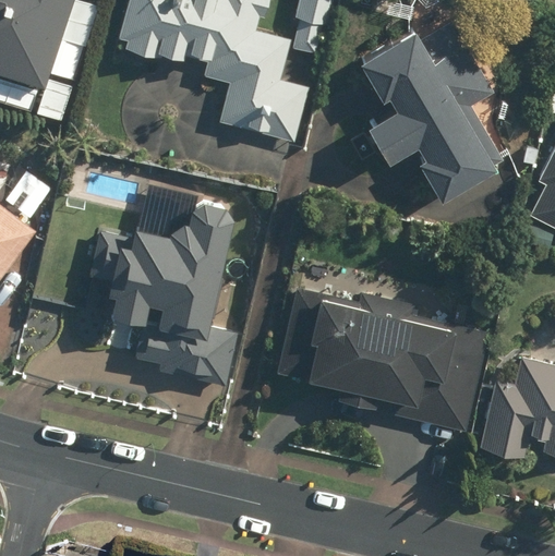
[(0,0),(0,106),(61,127),(72,89),(43,80),(55,39),(85,49),(98,8),(73,0),(0,0)]
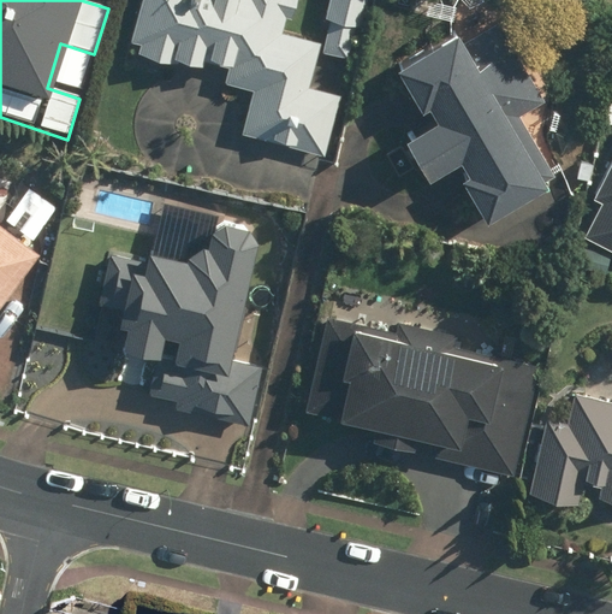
[(284,36),(287,22),(290,23),(295,0),(138,0),(126,52),(205,70),(206,64),(227,69),(224,86),(253,93),(242,136),(325,155),(339,94),(310,88),(321,45),(284,36)]
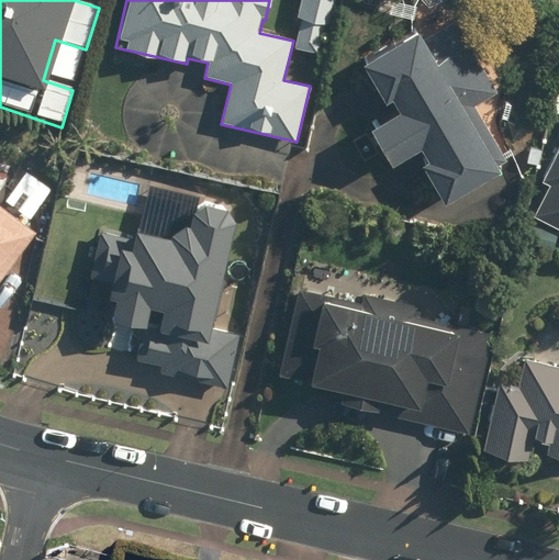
[(498,169),(465,115),(499,96),(456,24),(422,44),(414,33),(357,68),(380,108),(387,103),(392,113),(362,131),(386,169),(415,150),(422,161),(416,166),(439,204),(498,169)]
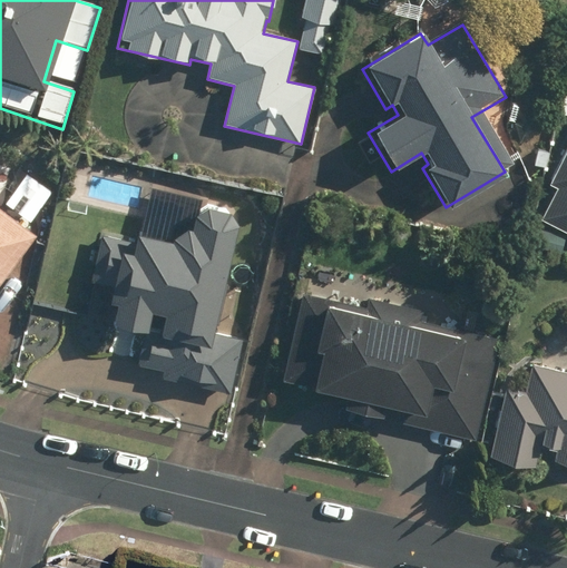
[(566,148),(549,185),(555,188),(539,218),(566,232),(566,148)]
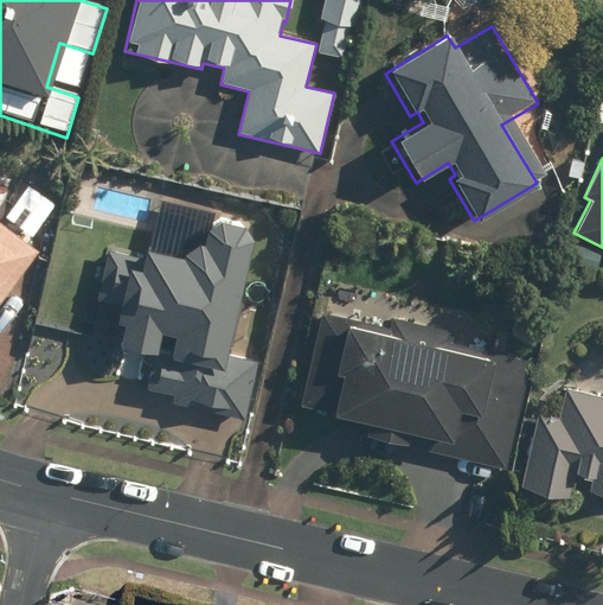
[(0,305),(40,252),(0,221),(0,305)]
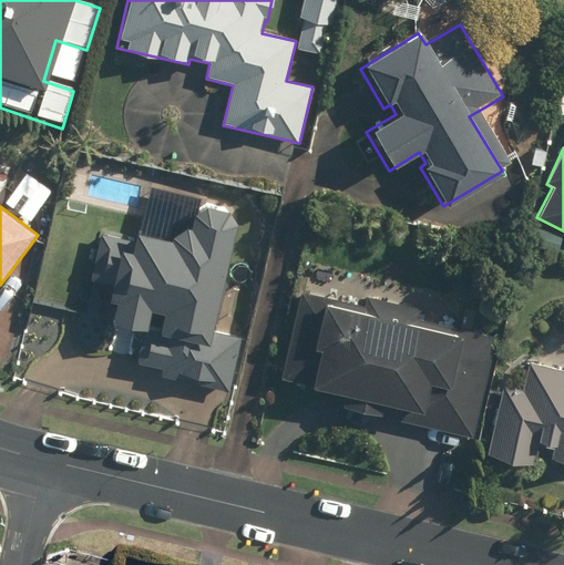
[(187,225),(157,243),(100,229),(89,280),(106,285),(102,301),(111,304),(100,352),(137,360),(135,370),(186,381),(185,386),(228,396),(241,337),(209,329),(219,283),(227,284),(239,227),(238,226),(238,224),(237,223),(236,222),(235,219),(234,218),(233,217),(232,216),(231,215),(229,214),(227,213),(226,212),(224,212),(223,211),(222,211),(219,209),(217,209),(216,209),(214,208),(213,208),(211,208),(209,209),(207,209),(206,209),(204,211),(203,211),(201,212),(200,213),(197,213),(196,214),(195,215),(194,216),(193,217),(188,216),(187,225)]
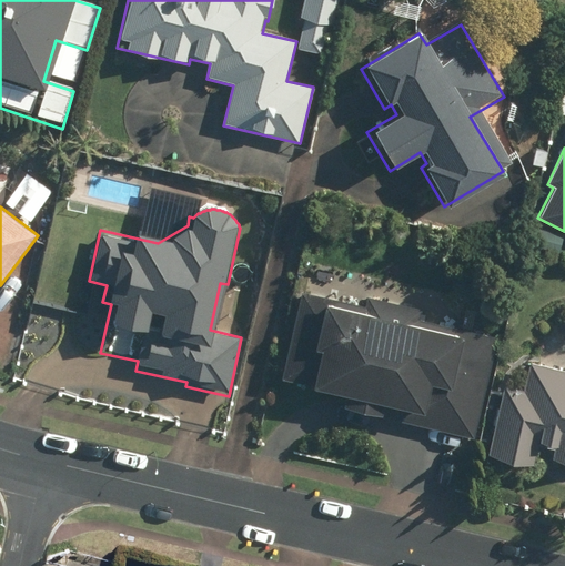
[(367,295),(364,307),(298,291),(275,381),(343,396),(340,411),(377,420),(381,406),(399,411),(395,424),(471,443),(496,341),(421,322),(424,309),(367,295)]
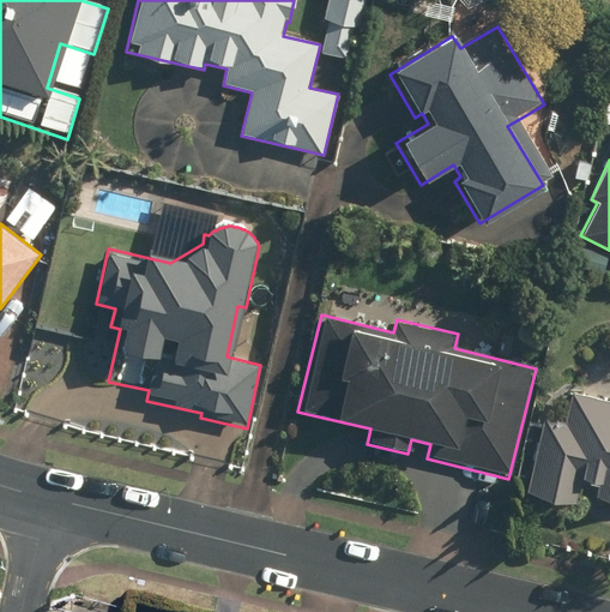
[(609,402),(553,388),(521,501),(572,514),(580,485),(598,490),(593,505),(609,509),(609,402)]
